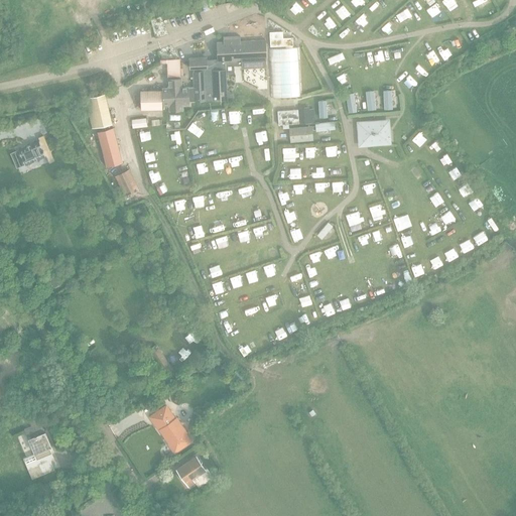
[(282,31),(269,31),(269,32),(270,46),(292,45),(292,37),(282,37),(282,32),(282,31)]
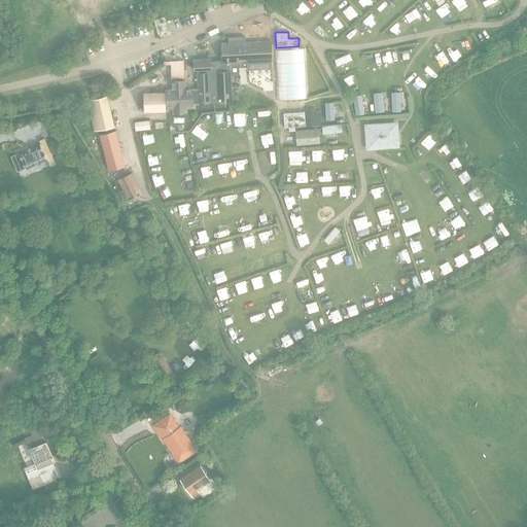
[(477,48),(467,34),(462,37),(471,51),(477,48)]
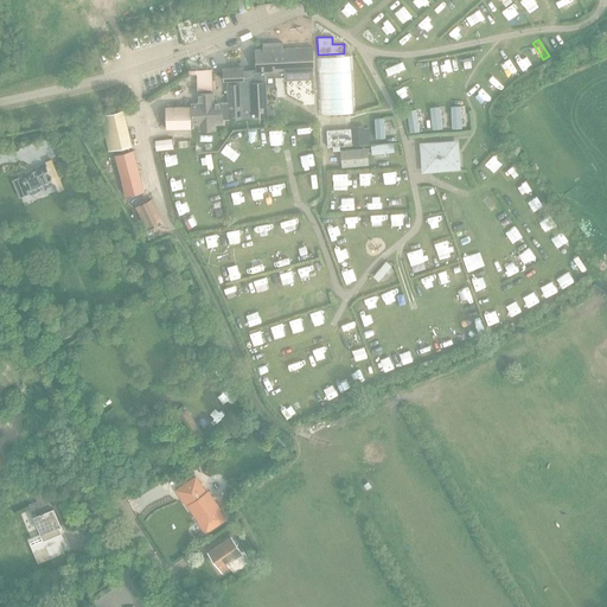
[(286,76),(286,71),(314,70),(313,46),(254,50),(255,70),(243,71),(242,66),(222,68),(222,82),(228,82),(229,91),(229,95),(229,102),(213,103),(213,93),(199,93),(200,103),(192,103),(192,106),(166,107),(167,128),(192,127),(192,121),(243,119),(268,117),(268,108),(267,85),(269,85),(276,85),(276,77),(286,76)]
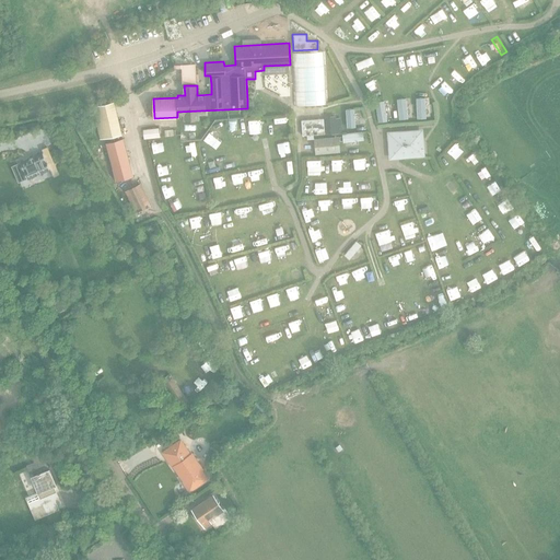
[(292,51),(294,104),(325,103),(324,50),(292,51)]
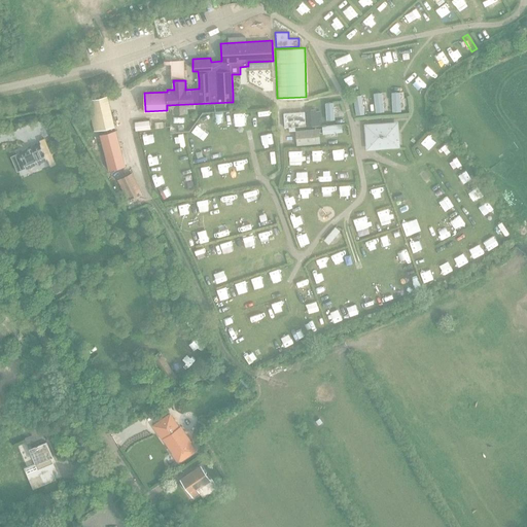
[(349,54),(334,60),(337,66),(351,60),(349,54)]
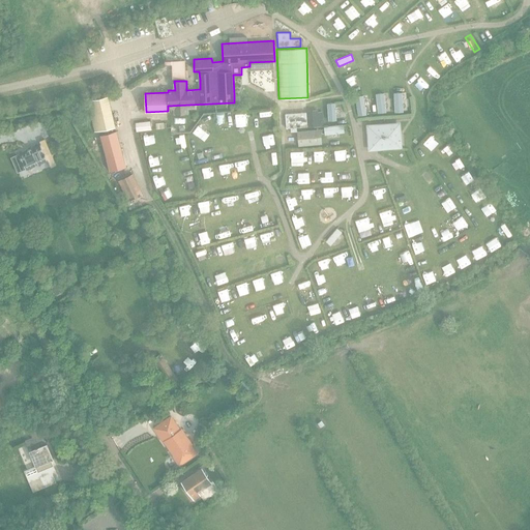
[(172,62),(173,78),(186,77),(185,61),(172,62)]
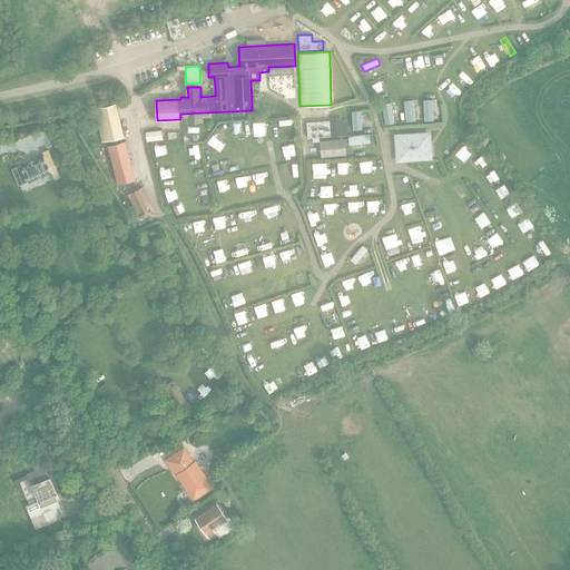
[(392,120),(389,101),(382,102),(385,121),(392,120)]
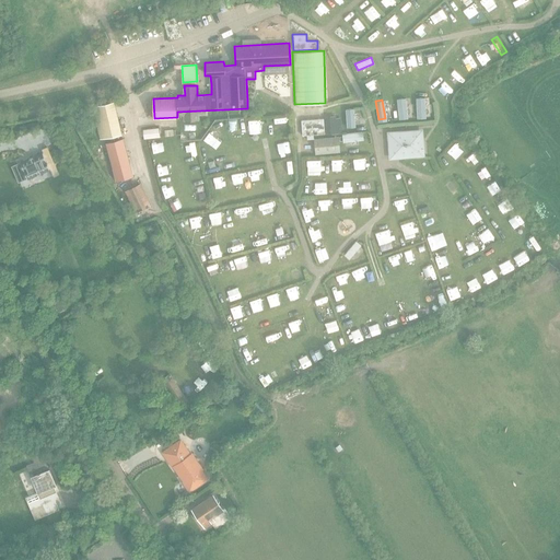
[(92,108),(100,141),(121,136),(114,103),(92,108)]
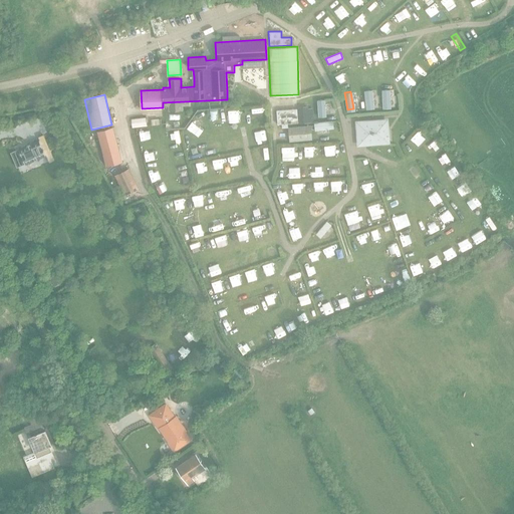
[(325,117),(324,100),(316,101),(317,117),(325,117)]
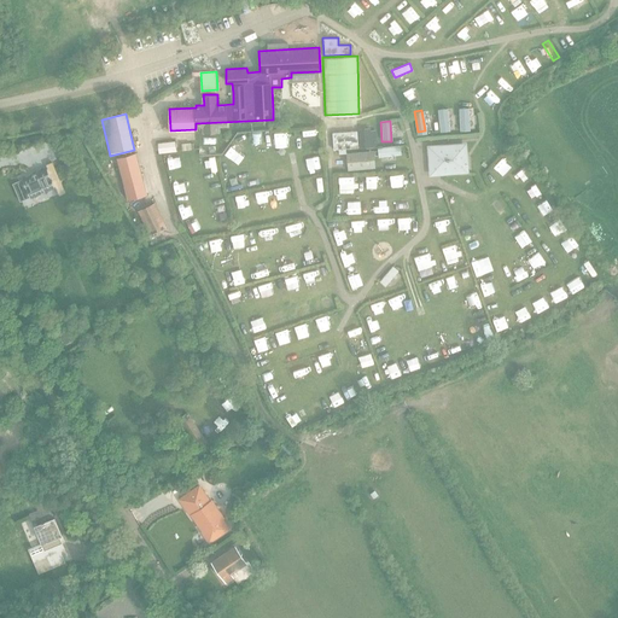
[(332,133),(333,150),(371,147),(369,130),(332,133)]
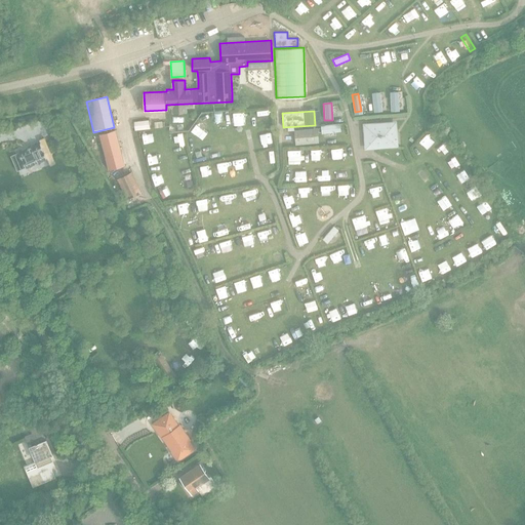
[(364,149),(397,147),(395,122),(362,124),(364,149)]
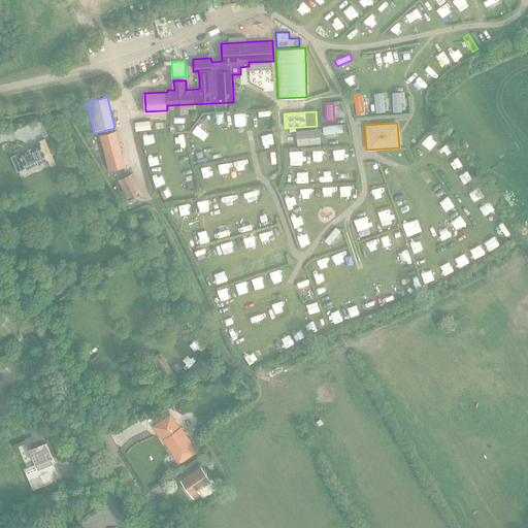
[(341,125),(322,127),(323,134),(342,132),(341,125)]
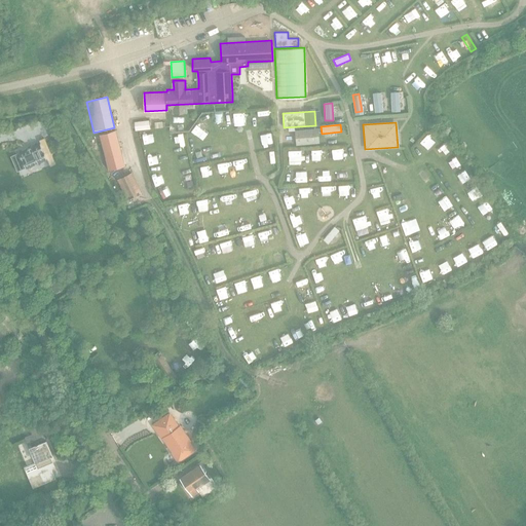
[(294,130),(296,145),(318,143),(317,127),(294,130)]
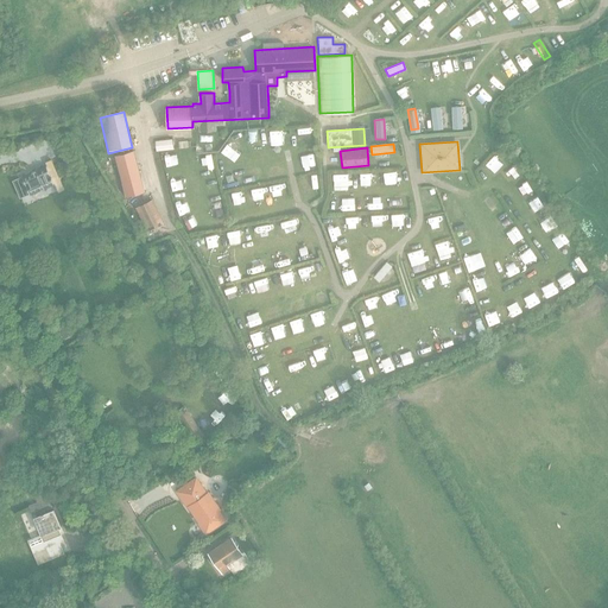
[(114,157),(125,197),(144,191),(133,151),(114,157)]
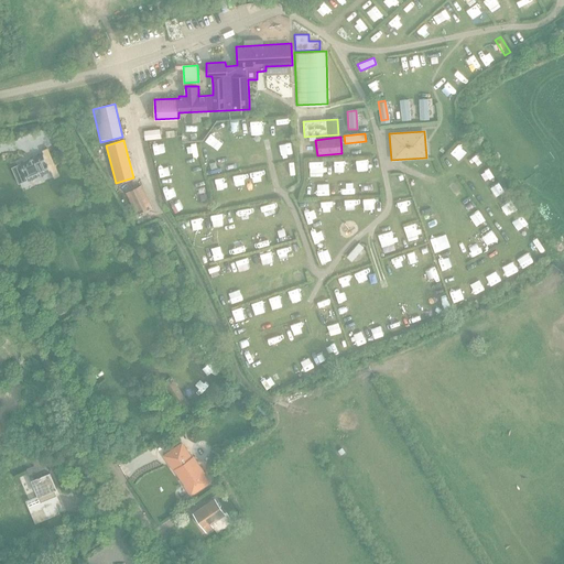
[(20,163),(26,180),(49,170),(42,154),(20,163)]
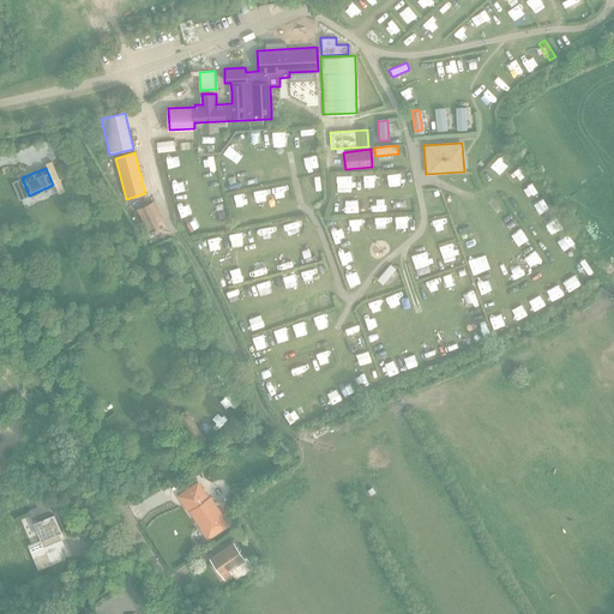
[(136,210),(148,234),(164,226),(154,202),(136,210)]
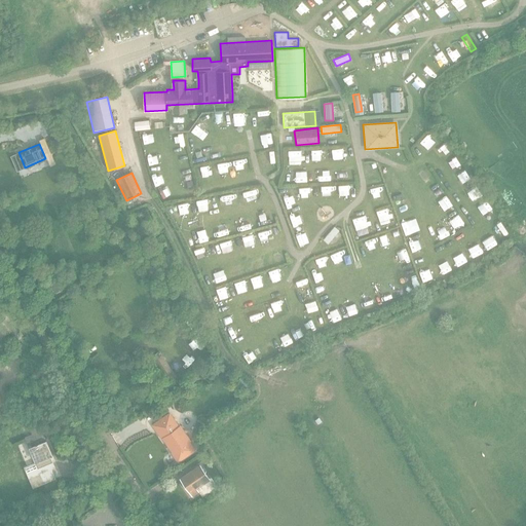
[(333,227),(324,238),(327,241),(337,230),(333,227)]
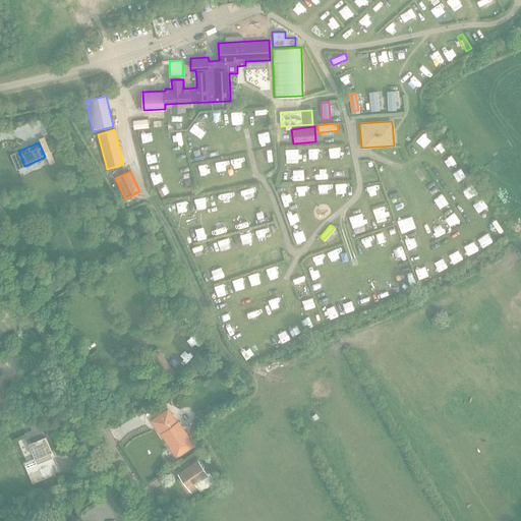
[(150,352),(166,378),(174,372),(158,347),(150,352)]
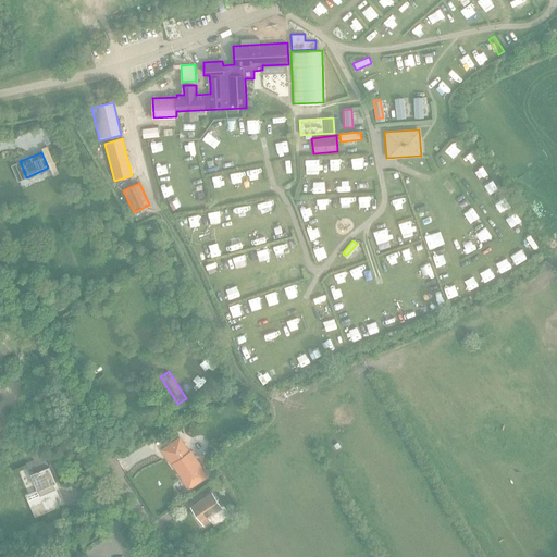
[(165,448),(195,493),(210,482),(182,437),(165,448)]
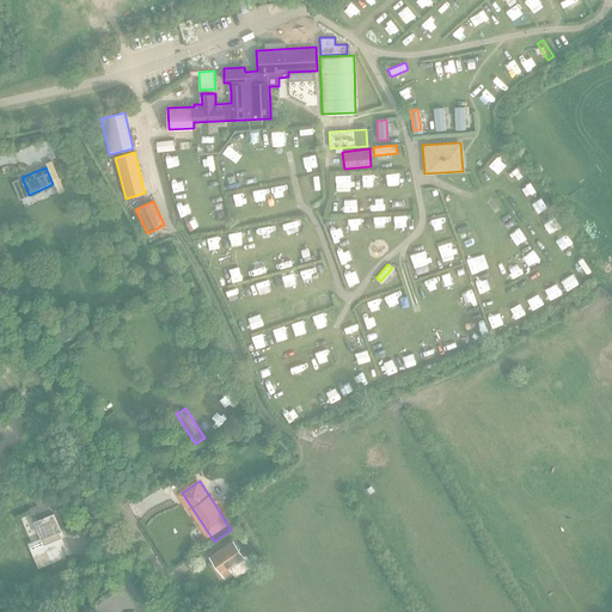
[(36,505),(28,508),(41,538),(28,543),(32,556),(46,551),(50,562),(65,556),(56,538),(62,536),(60,530),(43,490),(32,495),(36,505)]
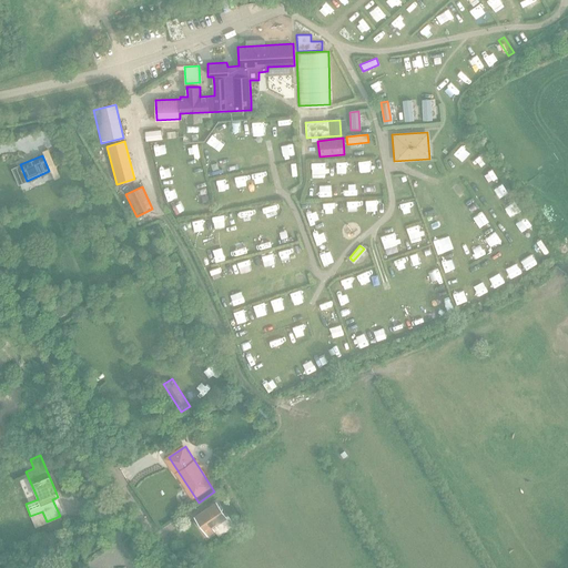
[(195,517),(208,536),(215,530),(212,526),(226,517),(216,504),(195,517)]
